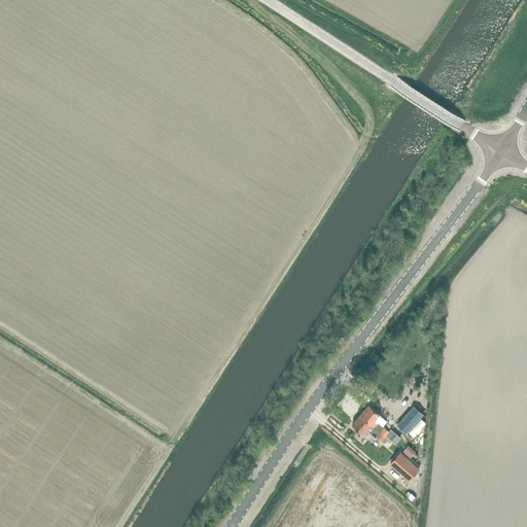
[(370,405),(361,415),(386,437),(390,432),(383,426),(387,422),(380,415),(380,414),(370,405)]
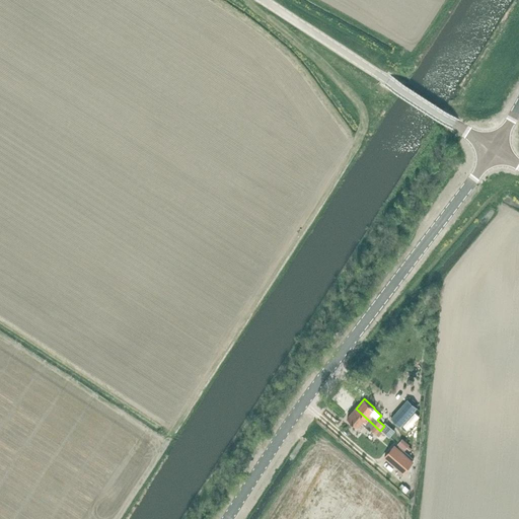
[(391,418),(401,428),(419,409),(409,399),(391,418)]
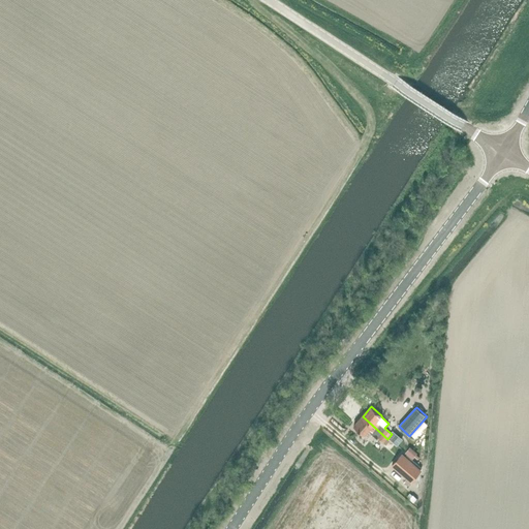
[(363,416),(353,426),(365,436),(370,430),(372,432),(370,434),(377,439),(378,438),(386,445),(391,441),(387,439),(363,416)]
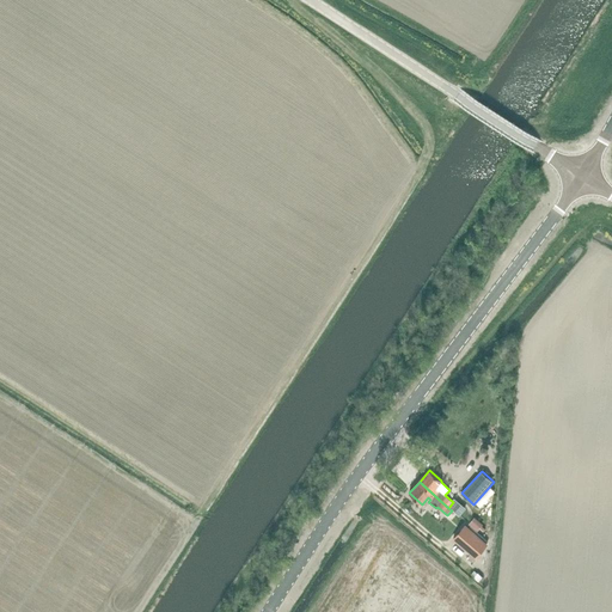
[(410,514),(414,505),(402,500),(398,509),(410,514)]
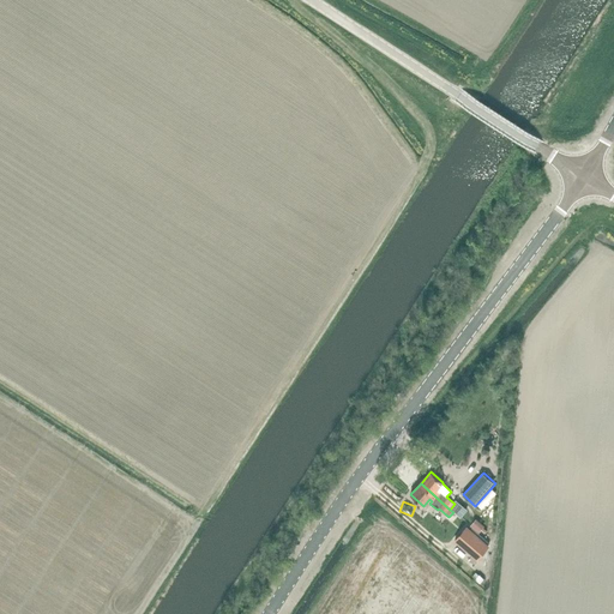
[(455,504),(450,510),(453,512),(461,518),(467,511),(457,501),(455,504)]
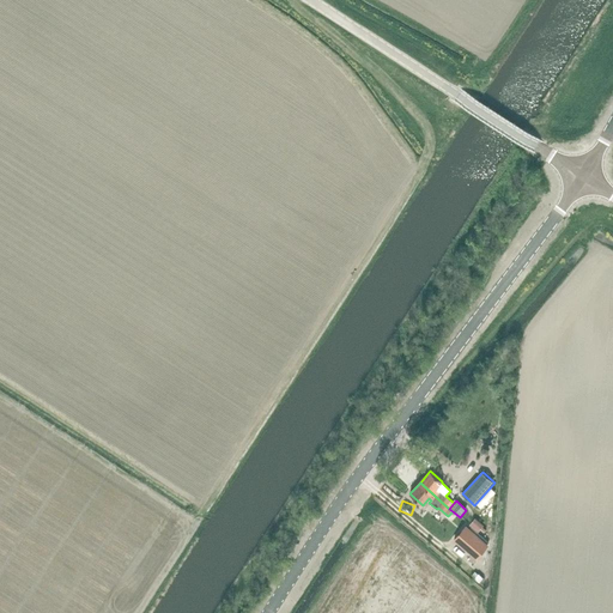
[(466,527),(454,541),(477,560),(487,546),(466,527)]
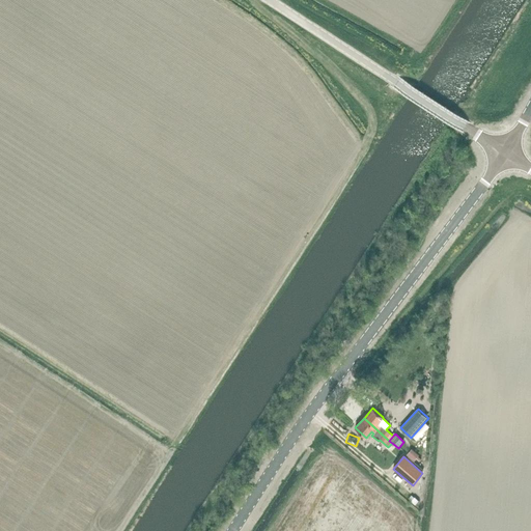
All buildings are outlined.
